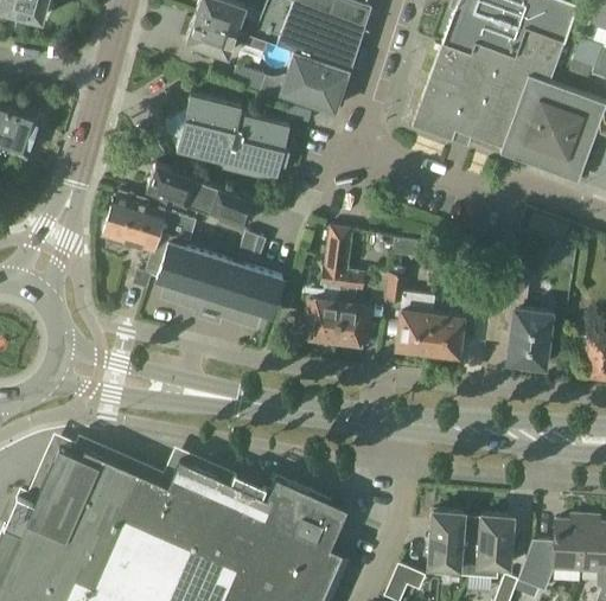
[(0,0),(0,11),(42,23),(48,0),(0,0)]
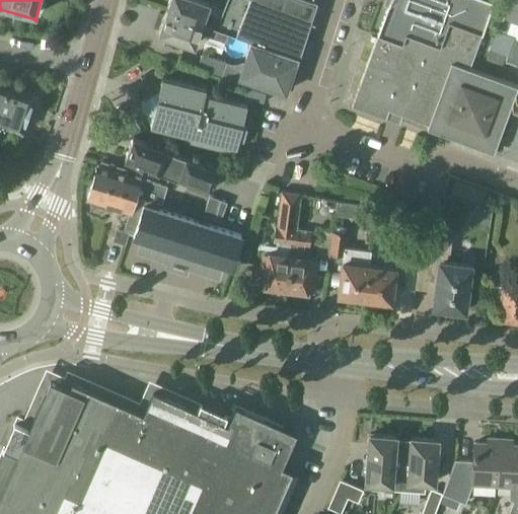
[(192,0),(171,0),(169,10),(185,15),(182,19),(197,24),(198,20),(205,22),(203,27),(218,32),(221,21),(207,16),(210,6),(192,0)]
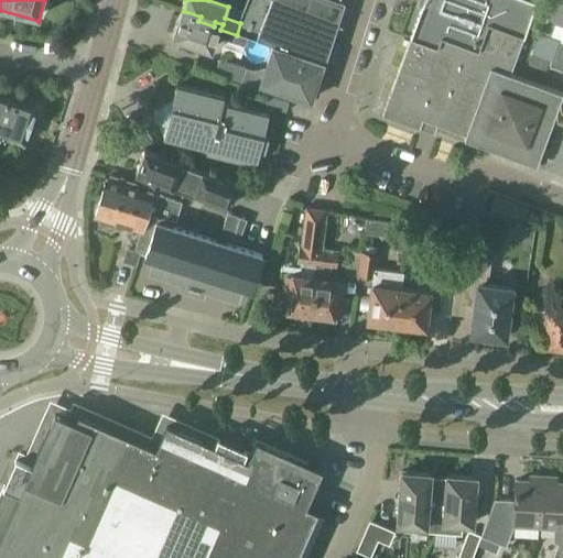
[(249,0),(240,23),(237,35),(250,40),(257,42),(257,43),(274,48),(322,65),(326,66),(327,63),(336,35),(345,7),(346,6),(347,0),(249,0)]
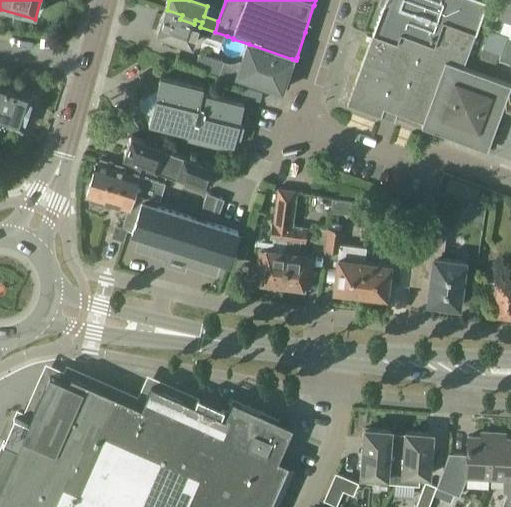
[(488,6),(469,0),(387,0),(349,112),(383,124),(386,116),(424,129),(422,133),(488,156),(510,93),(510,90),(464,73),(488,6)]
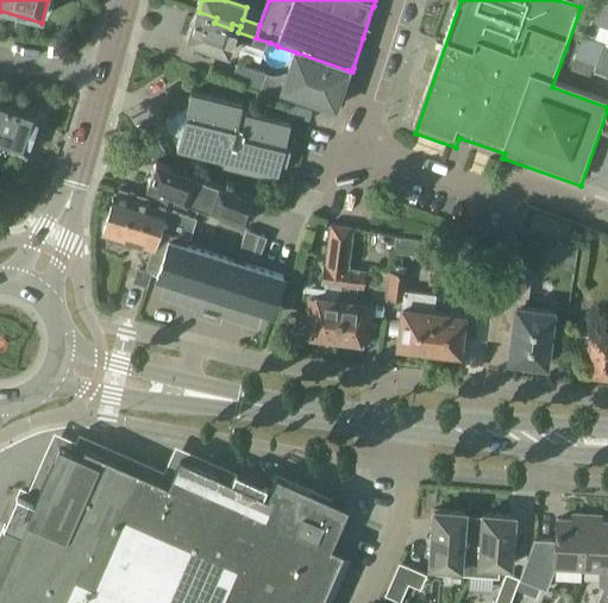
[(607,0),(599,0),(590,26),(607,32),(607,0)]
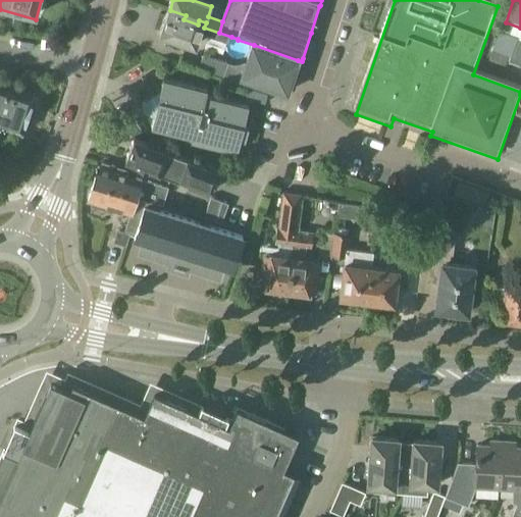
[(170,10),(161,38),(197,49),(201,37),(216,42),(228,47),(231,37),(219,33),(204,28),(206,22),(199,20),(198,24),(184,19),(186,15),(170,10)]
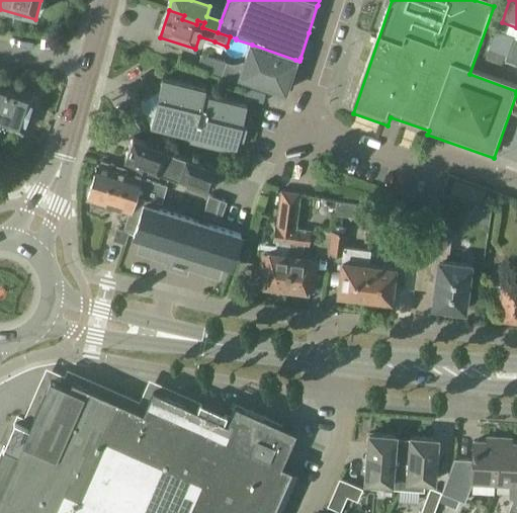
[(516,43),(513,41),(505,64),(516,68),(516,43)]
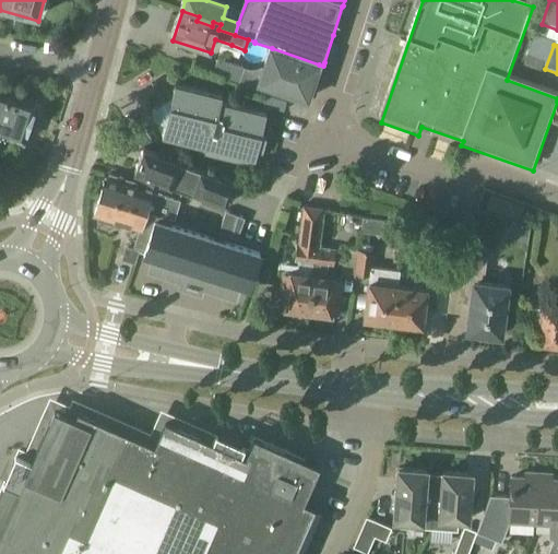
[(319,67),(319,65),(272,48),(263,75),(261,74),(257,75),(254,81),(245,78),(241,86),(240,91),(266,99),(270,91),(292,97),(293,93),(310,98),(320,68),(319,67)]
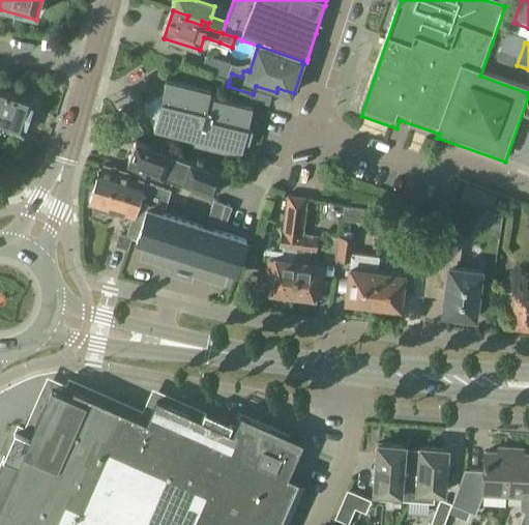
[(232,74),(233,68),(206,59),(202,74),(229,82),(232,74)]
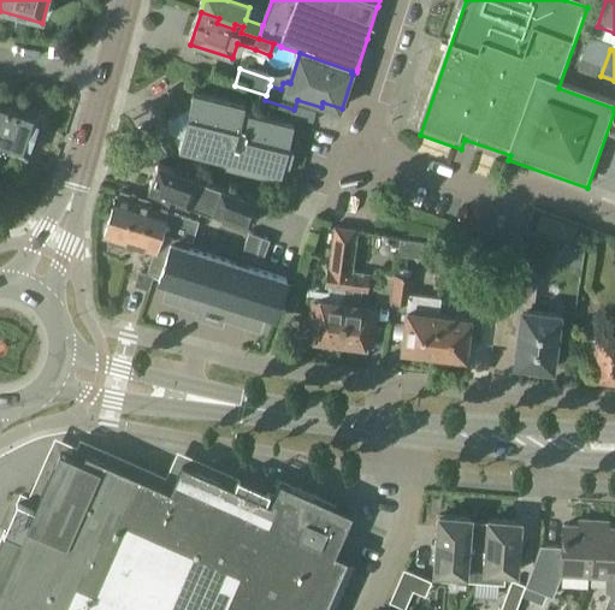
[(225,175),(229,176),(282,188),(296,131),(244,118),(247,111),(194,98),(190,110),(173,120),(171,122),(170,125),(169,130),(171,134),(175,136),(184,138),(179,155),(223,167),(224,170),(225,175)]
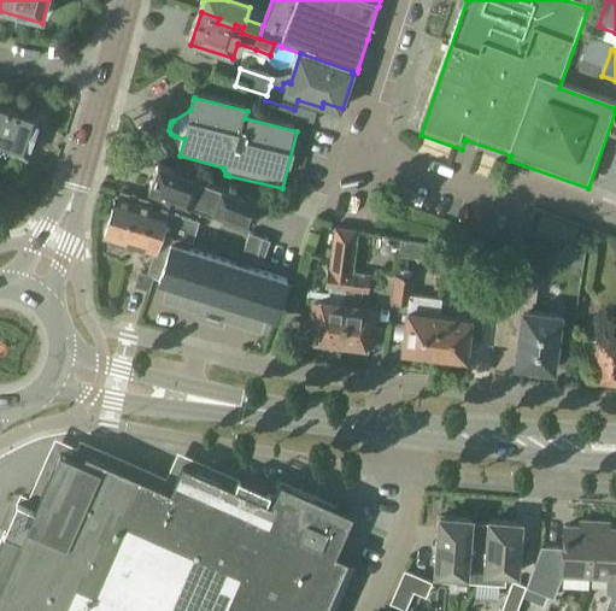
[(0,151),(28,160),(42,115),(0,100),(0,151)]
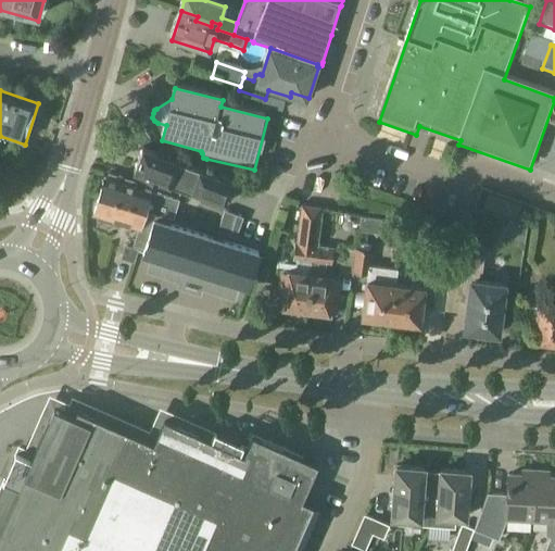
[(194,197),(230,210),(238,188),(144,155),(137,178),(174,191),(175,187),(196,195),(194,197)]
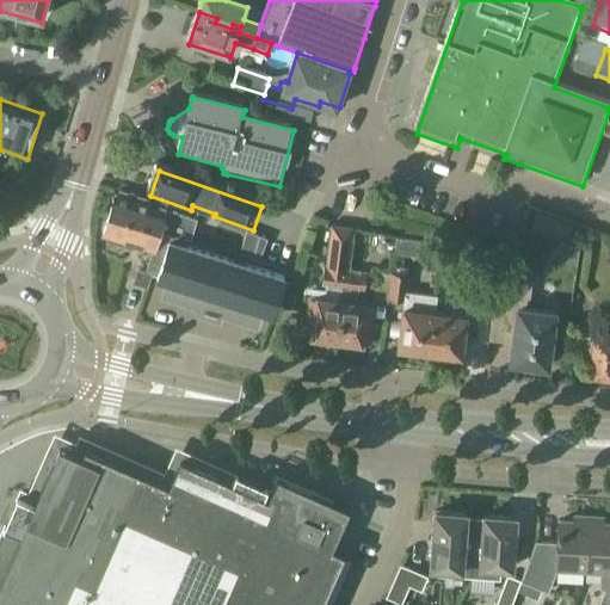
[(112,220),(186,244),(188,244),(191,244),(197,226),(182,221),(183,218),(168,215),(168,216),(151,211),(153,204),(123,195),(121,201),(118,199),(112,220)]
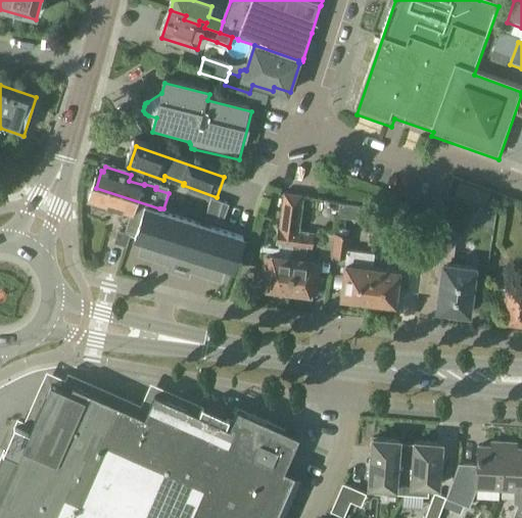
[(158,214),(159,208),(96,188),(91,204),(93,210),(105,215),(111,212),(133,219),(133,218),(142,221),(136,242),(146,245),(142,257),(169,266),(165,274),(189,281),(191,273),(221,282),(225,270),(235,273),(245,242),(158,214)]
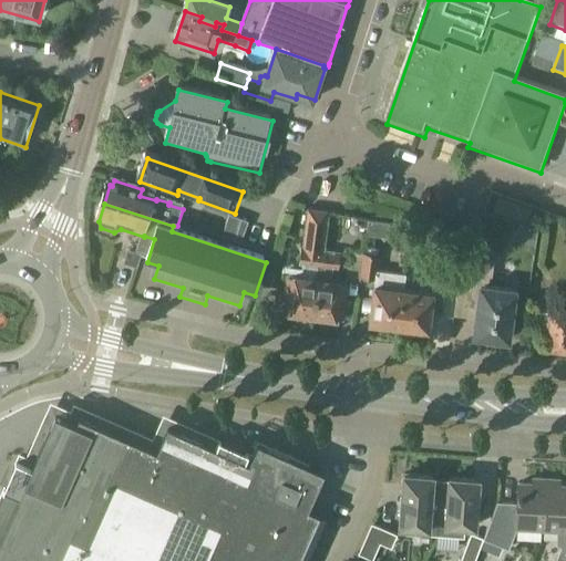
[(226,242),(239,247),(245,224),(233,219),(226,242)]
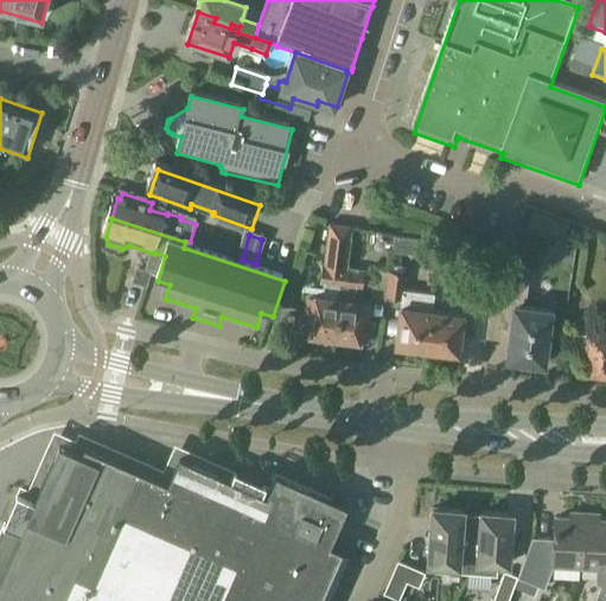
[(311,300),(306,338),(310,339),(310,343),(321,345),(323,340),(332,341),(333,344),(337,344),(337,341),(342,305),(345,273),(344,272),(348,240),(327,237),(324,269),(321,288),(327,288),(325,302),(311,300)]
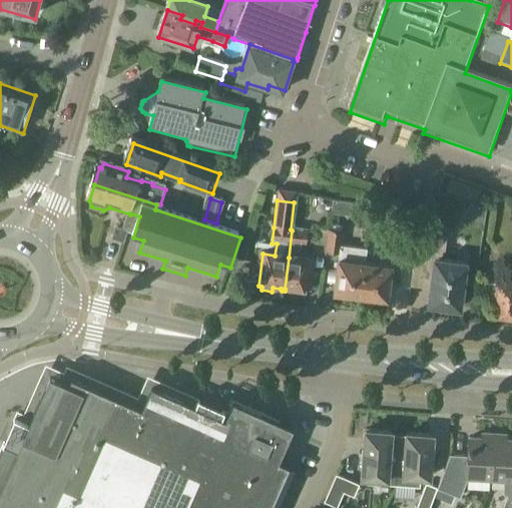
[(332,216),(349,218),(350,205),(334,203),(332,216)]
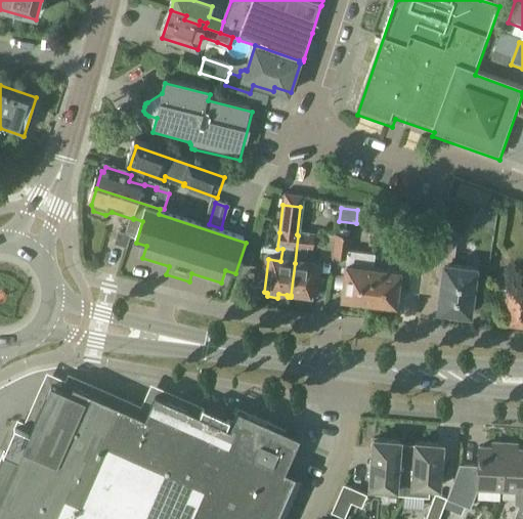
[(291,295),(291,297),(293,298),(295,296),(303,297),(303,301),(313,302),(314,298),(316,299),(320,266),(308,264),(309,252),(314,253),(315,238),(298,235),(295,263),(291,295)]
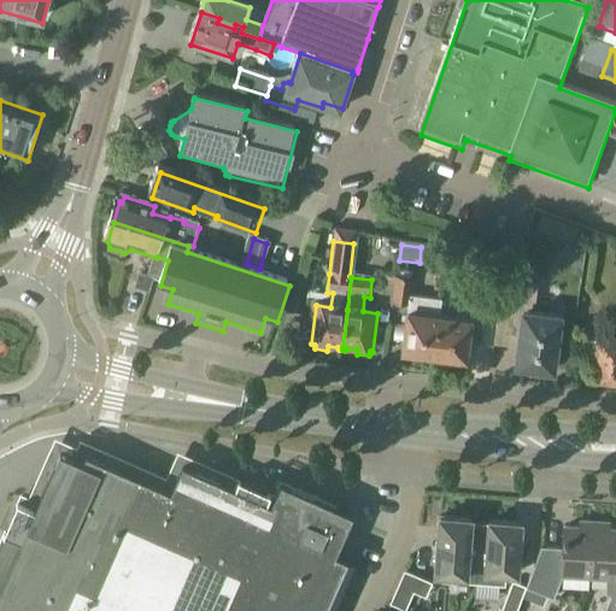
[(377,278),(376,307),(392,309),(392,305),(394,280),(377,278)]
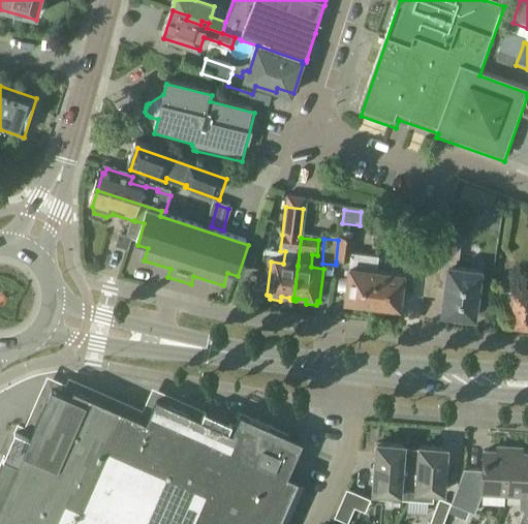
[(338,240),(336,262),(347,263),(348,256),(352,256),(353,241),(338,240)]
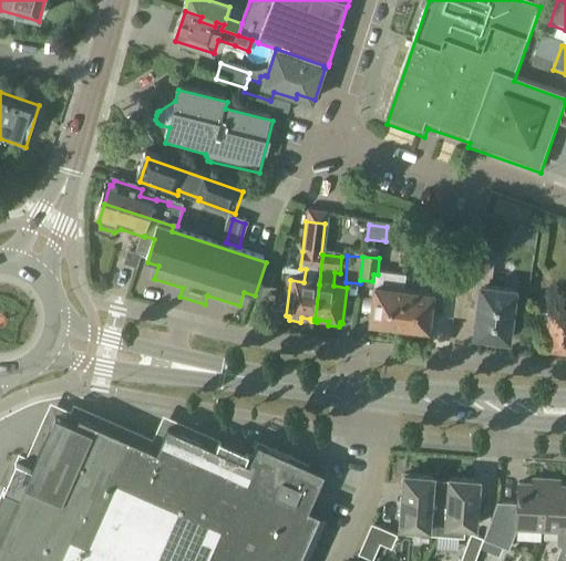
[(458,307),(480,310),(475,340),(492,342),(495,346),(504,347),(507,344),(510,345),(517,294),(492,291),(495,265),(464,261),(458,307)]
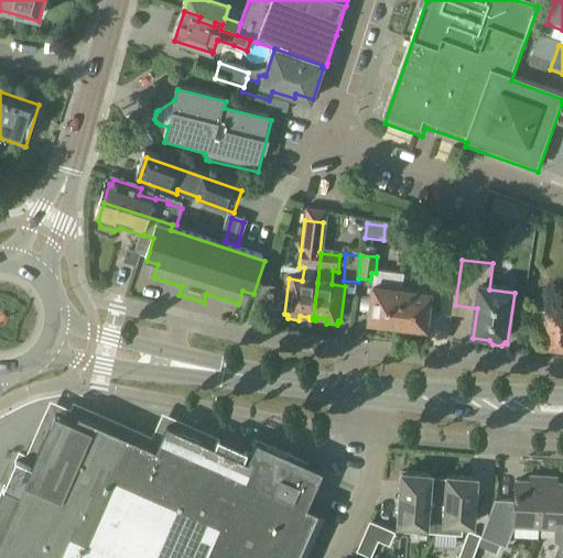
[(447,291),(450,266),(432,265),(431,290),(447,291)]
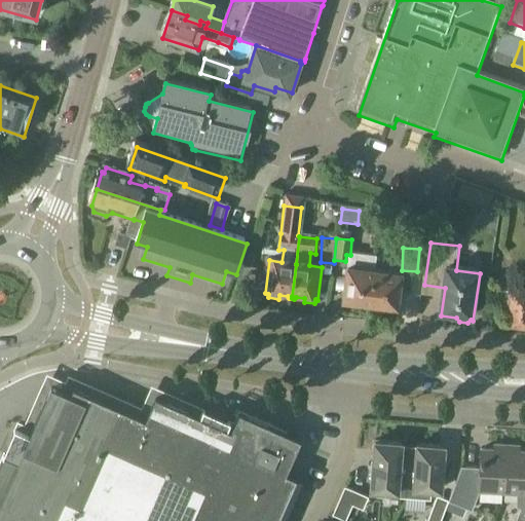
[(345,261),(344,275),(348,275),(344,304),(346,304),(349,307),(357,308),(360,306),(367,307),(369,308),(371,309),(376,274),(378,258),(350,255),(346,255),(345,261)]
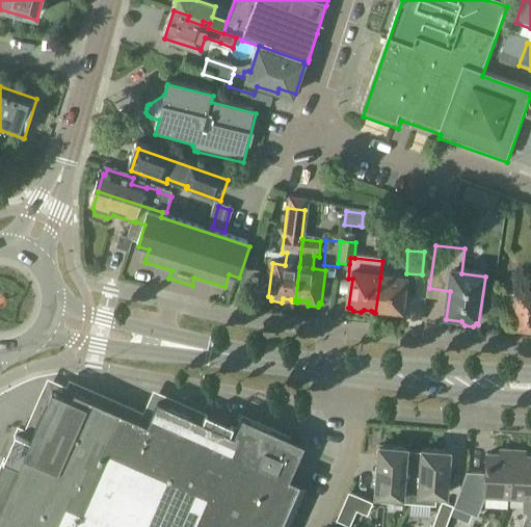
[(380,278),(375,313),(378,313),(380,312),(388,313),(390,315),(397,316),(400,314),(402,314),(407,281),(380,278)]
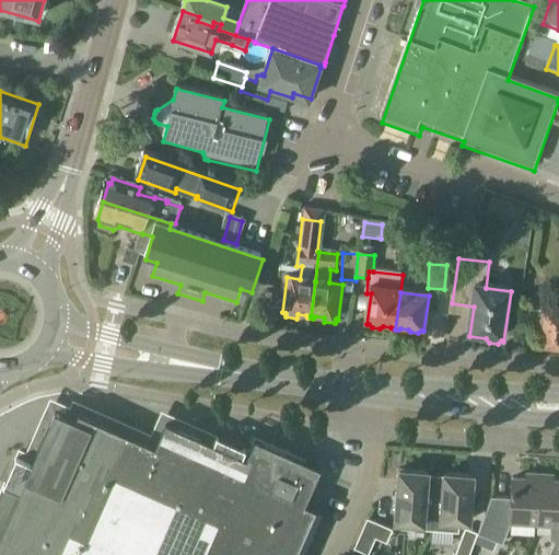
[(535,311),(533,328),(542,328),(539,345),(542,346),(544,349),(551,350),(555,347),(558,347),(558,311),(544,310),(544,311),(535,311)]
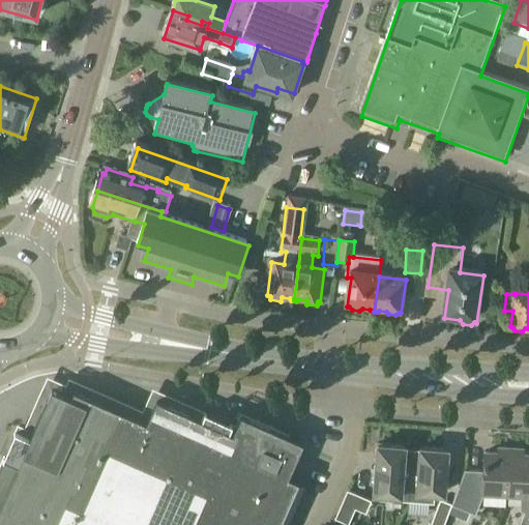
[(53,392),(31,440),(18,434),(0,473),(0,524),(287,524),(304,487),(298,485),(287,479),(302,445),(242,418),(236,431),(230,428),(230,429),(206,418),(206,417),(204,416),(201,423),(177,411),(177,412),(158,404),(148,427),(88,400),(85,406),(53,392)]
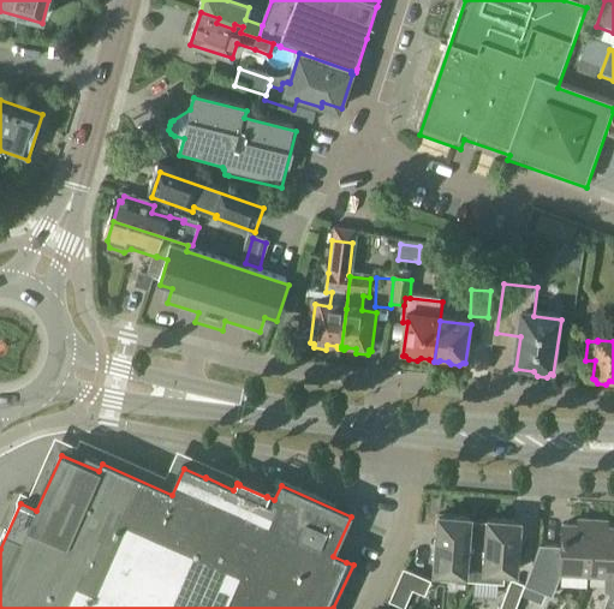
[(475,585),(480,525),(478,525),(478,527),(470,526),(470,521),(439,519),(435,577),(464,579),(464,584),(475,585)]
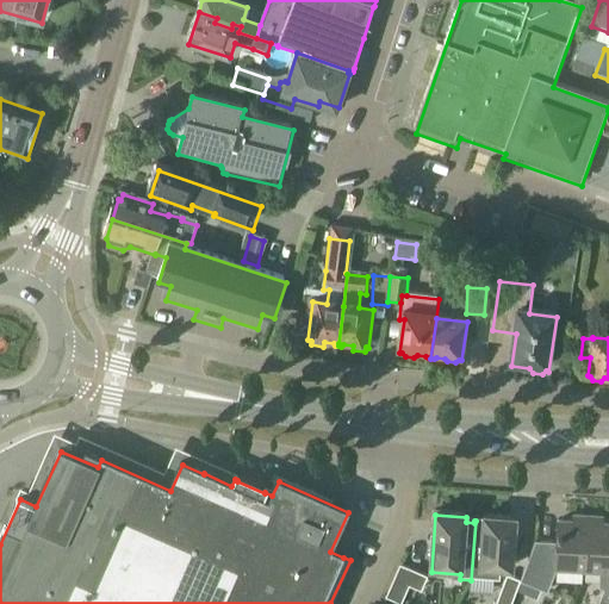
[(476,521),(471,580),(499,581),(499,571),(513,572),(516,522),(485,520),(485,523),(476,523),(477,521),(476,521)]
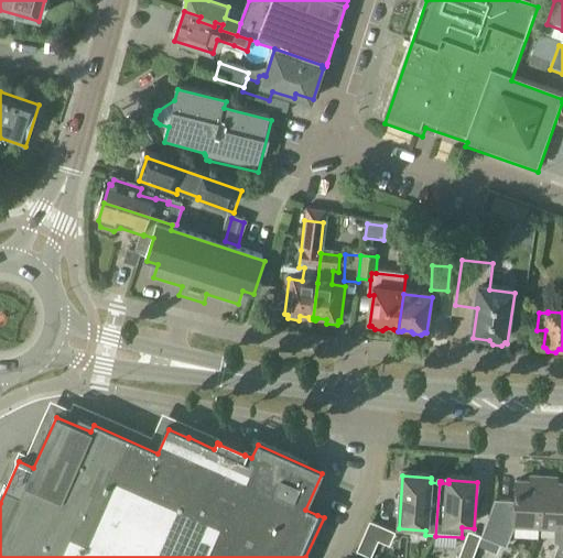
[(541,531),(544,481),(534,480),(534,485),(517,484),(516,504),(496,503),(482,539),(478,550),(497,557),(500,548),(507,550),(516,528),(541,531)]
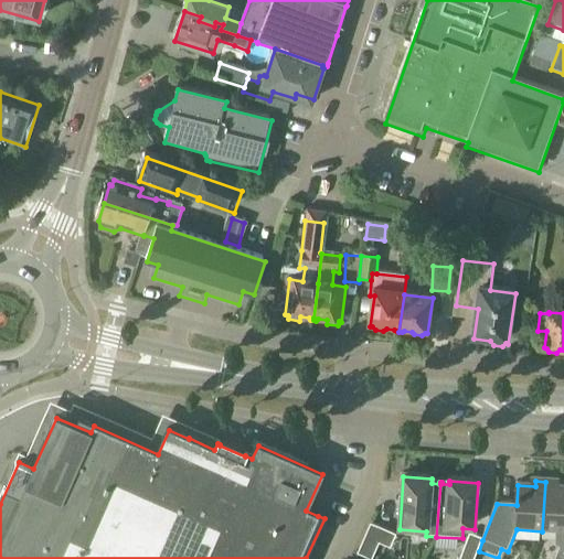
[(545,482),(542,531),(556,531),(555,548),(560,549),(555,558),(563,558),(563,487),(554,487),(555,483),(545,482)]
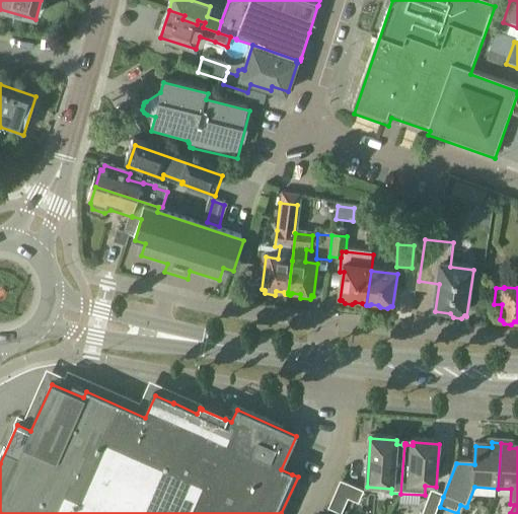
[(342,485),(329,510),(337,513),(343,513),(353,490),(342,485)]
